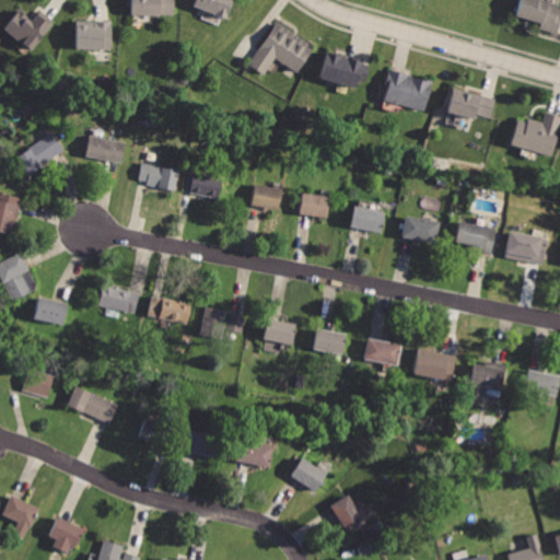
[(131,0),(131,13),(176,15),(176,0),(131,0)]
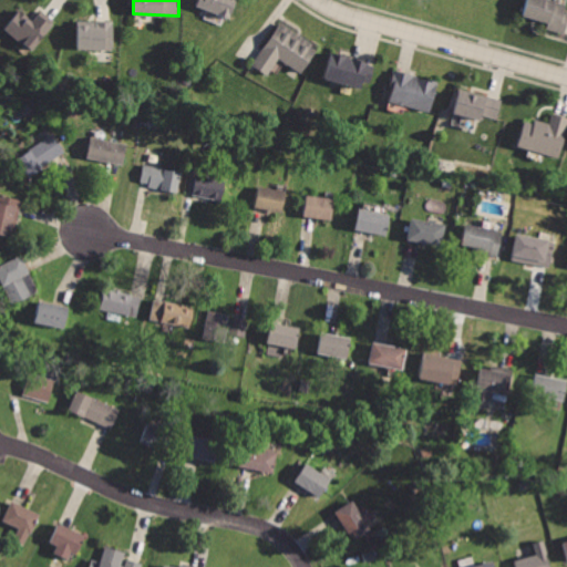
[(200,0),(198,9),(229,18),(235,0),(200,0)]
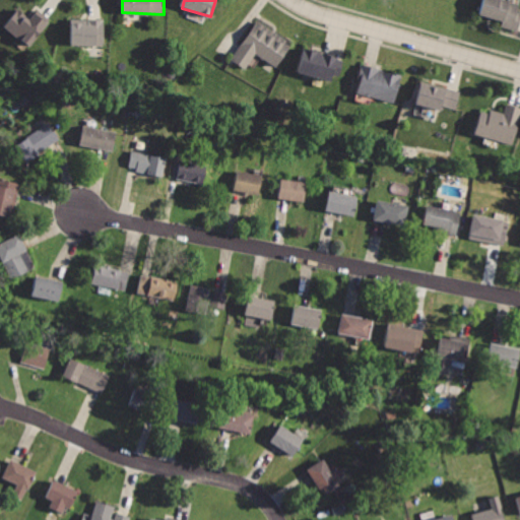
[(519,1),(516,0),(481,0),(477,14),(500,20),(498,26),(517,33),(519,22),(519,11),(517,10),(519,1)]
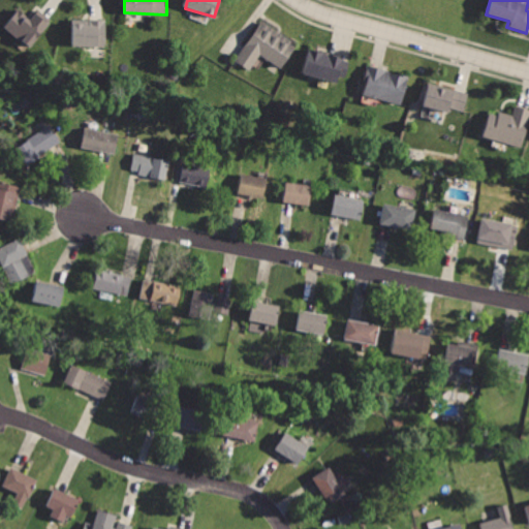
[(19,7),(3,28),(31,50),(52,23),(37,11),(32,19),(19,7)]
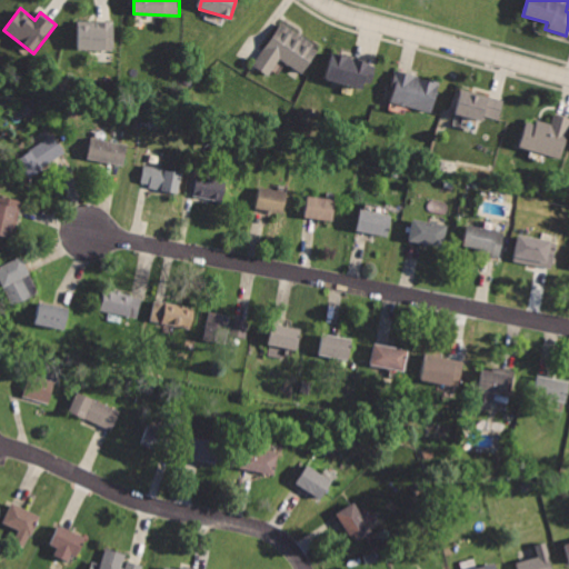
[(79,23),(77,51),(112,53),(115,20),(96,19),(96,25),(79,23)]
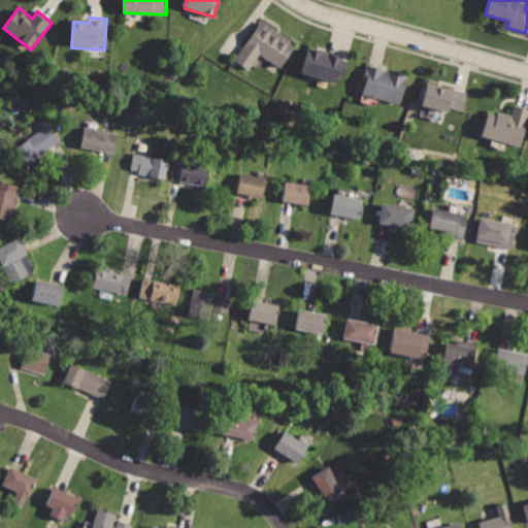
[(261,18),(234,56),(250,67),(258,55),(279,69),(298,43),(261,18)]
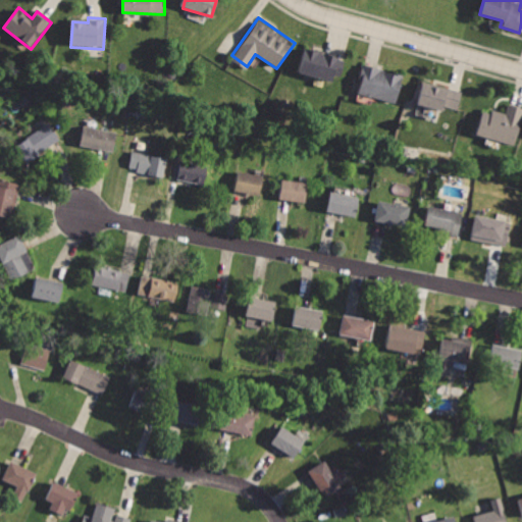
[(305,46),(298,74),(326,82),(328,74),(343,79),(348,57),(305,46)]
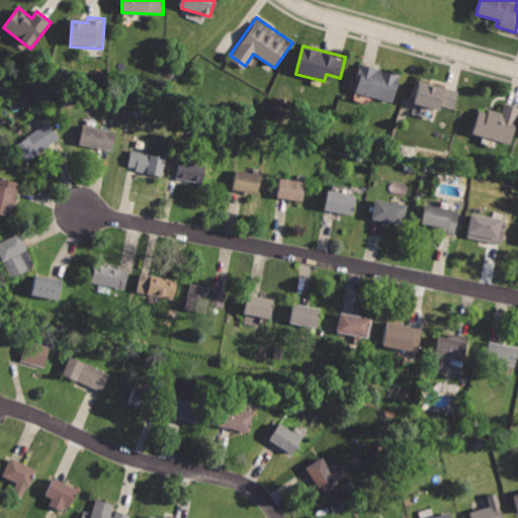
[(363,65),(356,93),(395,102),(402,74),(363,65)]
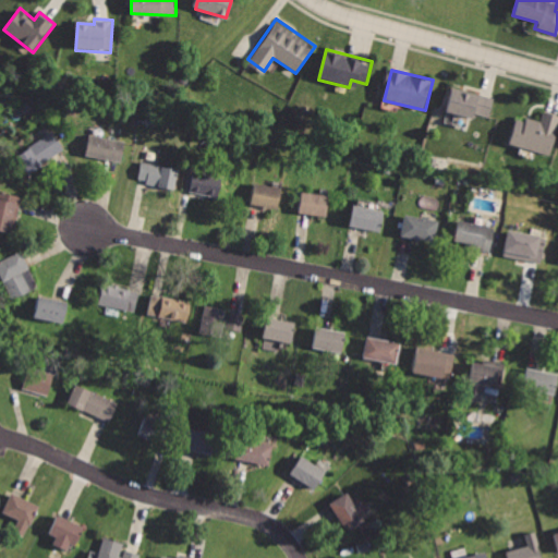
[(450,85),(444,112),(473,119),(475,110),(490,114),(495,96),(450,85)]
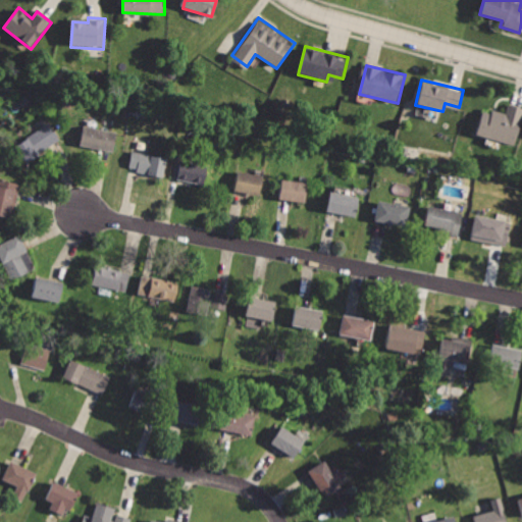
[(485,108),(477,136),(515,146),(521,117),(521,105),(507,102),(504,113),(485,108)]
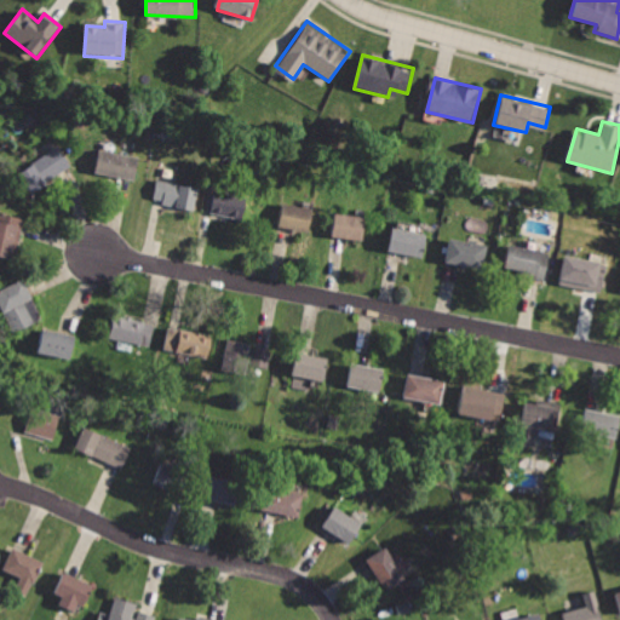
[(17,171),(33,194),(74,167),(58,144),(17,171)]
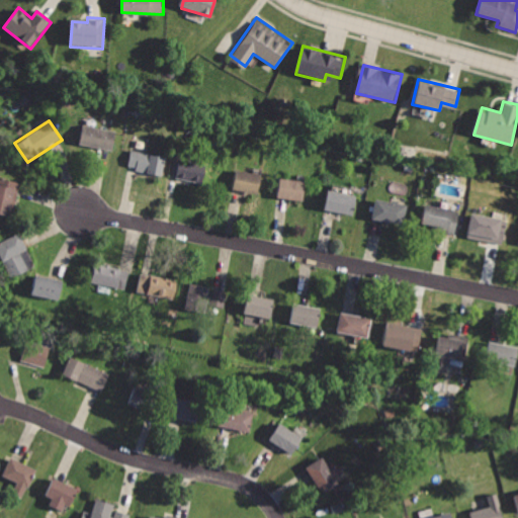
[(85,120),(80,144),(113,151),(118,127),(85,120)]
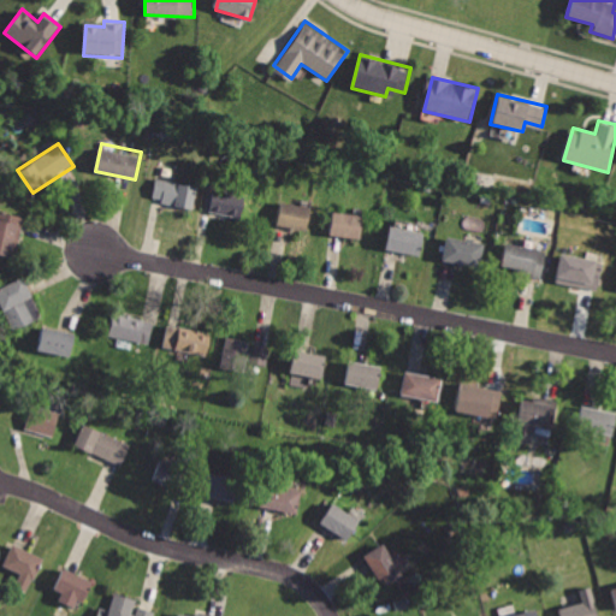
[(157,175),(150,201),(193,209),(197,184),(157,175)]
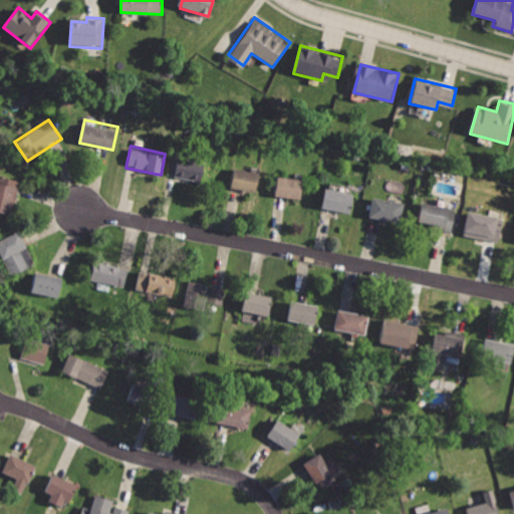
[(177,154),(172,178),(202,184),(207,160),(177,154)]
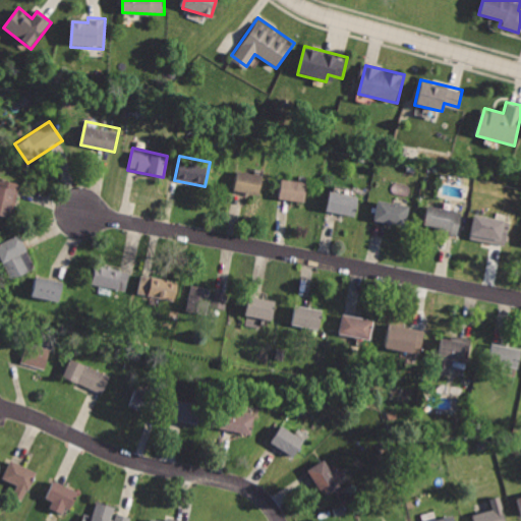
[(237,167),(233,189),(261,195),(265,173),(237,167)]
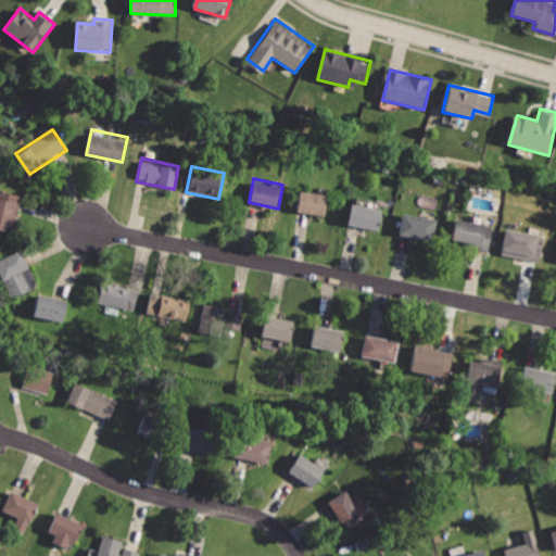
[(0,187),(0,230),(12,234),(23,193),(0,187)]
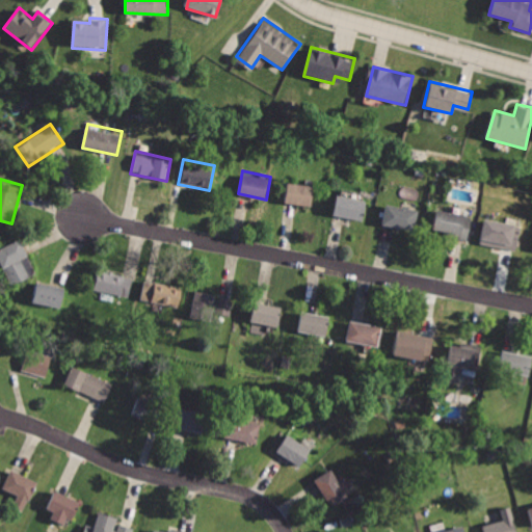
[(289,181),(285,204),(313,209),(318,186),(289,181)]
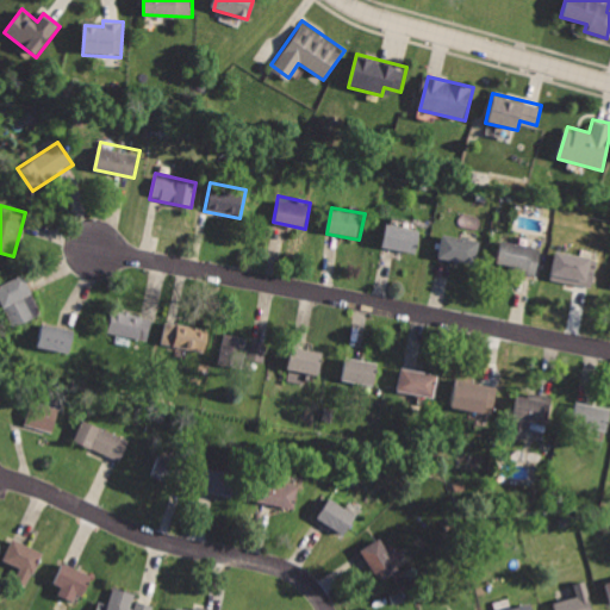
[(387,222),(383,248),(417,254),(422,229),(387,222)]
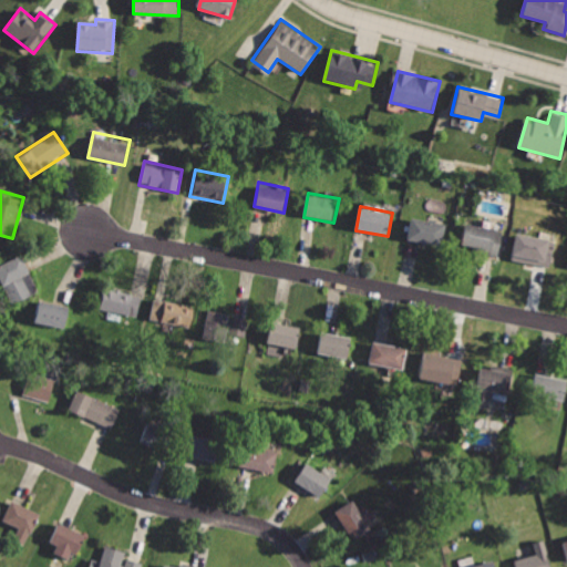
[(413,216),(408,237),(443,246),(449,225),(413,216)]
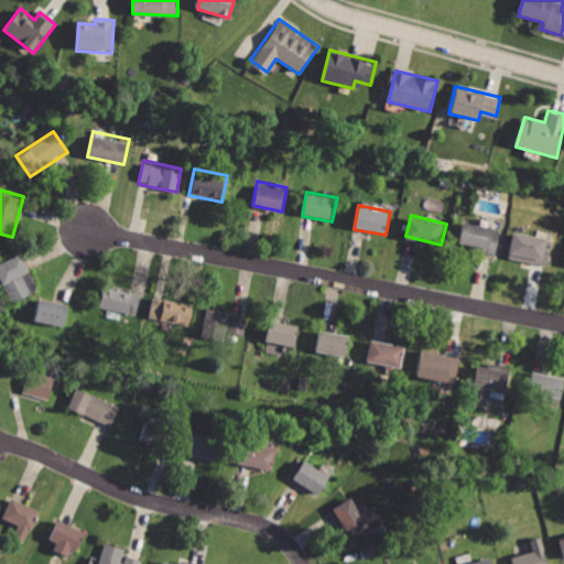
[(463,223),(457,246),(496,253),(501,230),(463,223)]
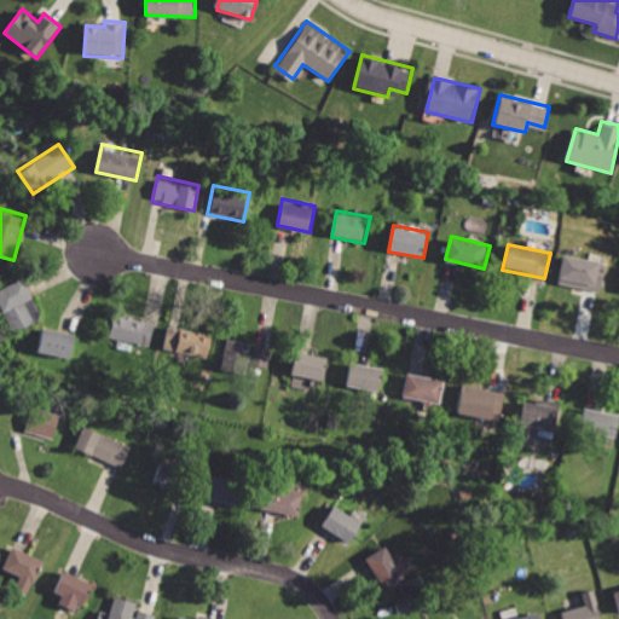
[(566,255),(560,282),(606,291),(612,265),(566,255)]
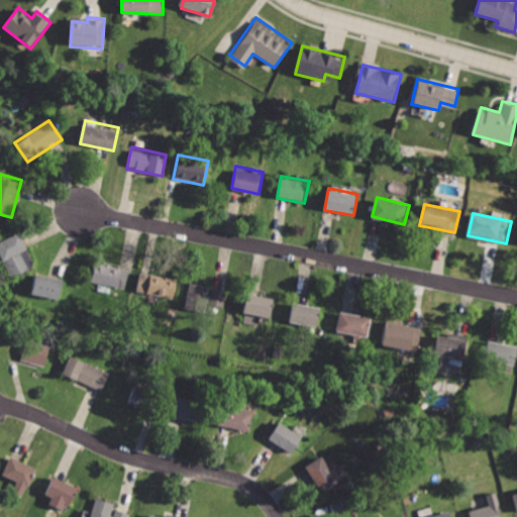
[(17,233),(0,242),(0,256),(12,278),(34,265),(17,233)]
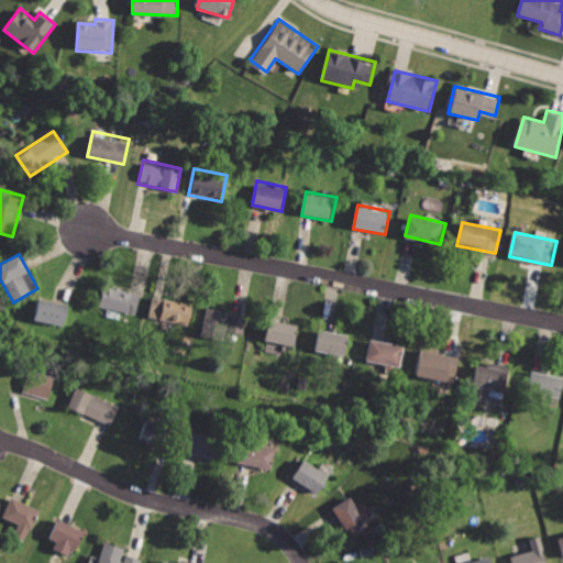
[(106,282),(100,307),(138,315),(143,290),(106,282)]
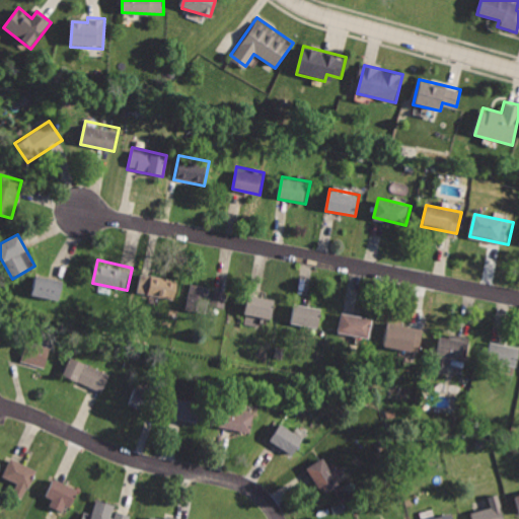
[(143,272),(139,293),(175,299),(178,278),(143,272)]
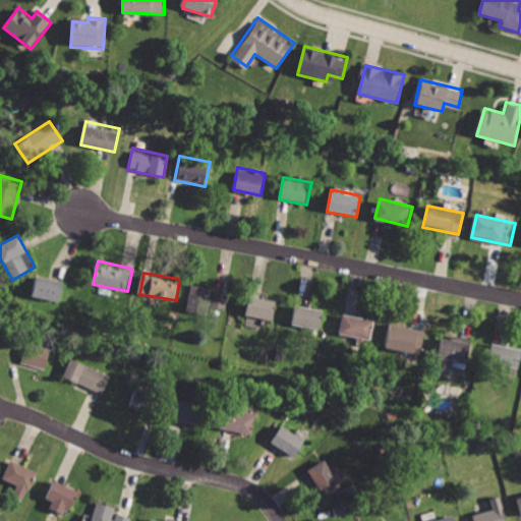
[(37,274),(32,297),(61,302),(65,279),(37,274)]
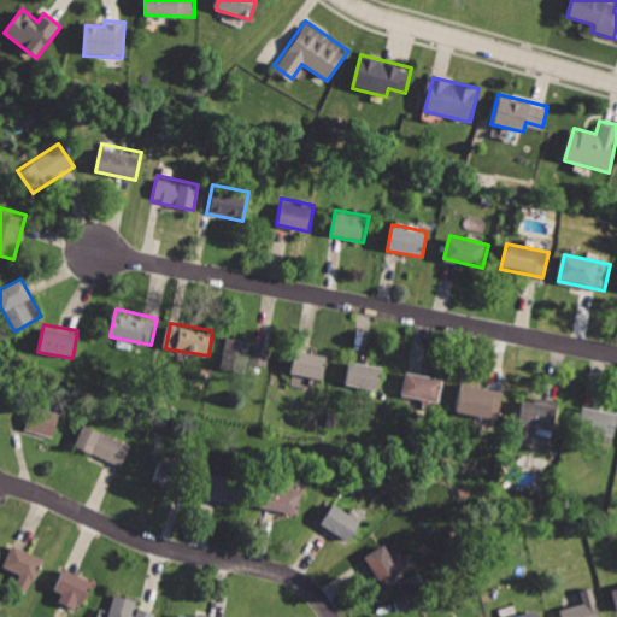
[(228,336),(222,369),(245,372),(246,365),(270,369),(275,345),(228,336)]
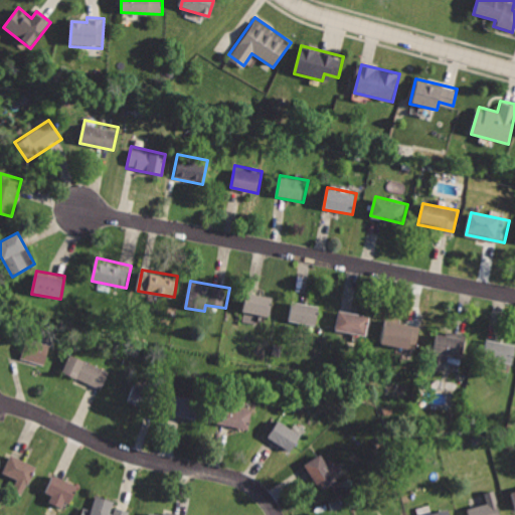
[(246,291),(241,315),(268,320),(273,296),(246,291)]
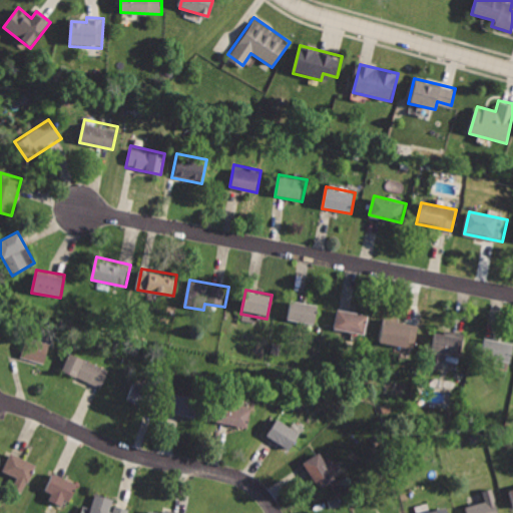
[(293,301),(288,323),(315,329),(321,307),(293,301)]
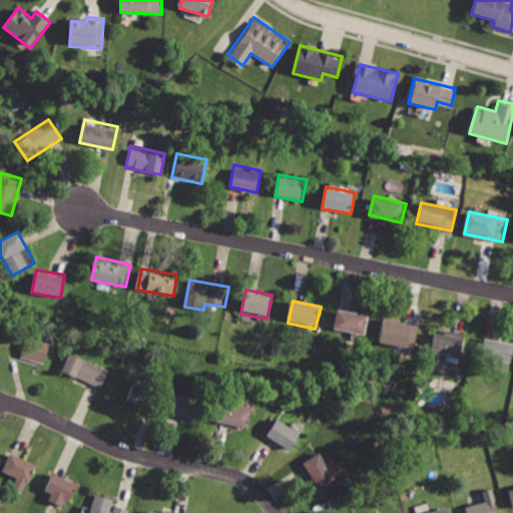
[(338,306),(332,329),(367,337),(372,315),(338,306)]
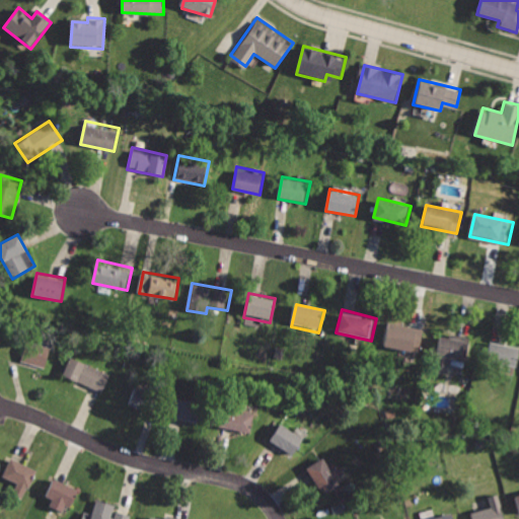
[(388,323),(384,349),(419,355),(423,328),(388,323)]
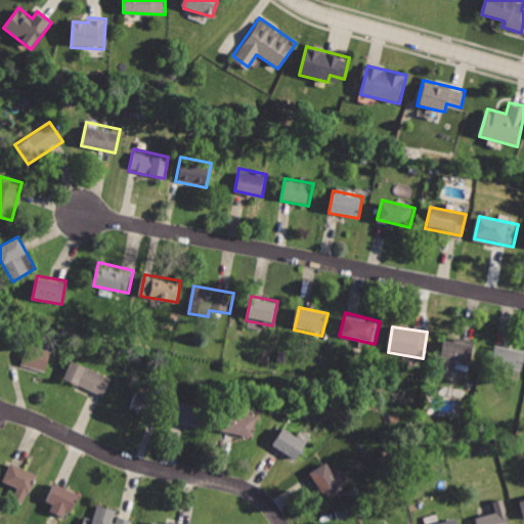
[(442,337),(434,374),(453,378),(455,364),(468,367),(472,343),(442,337)]
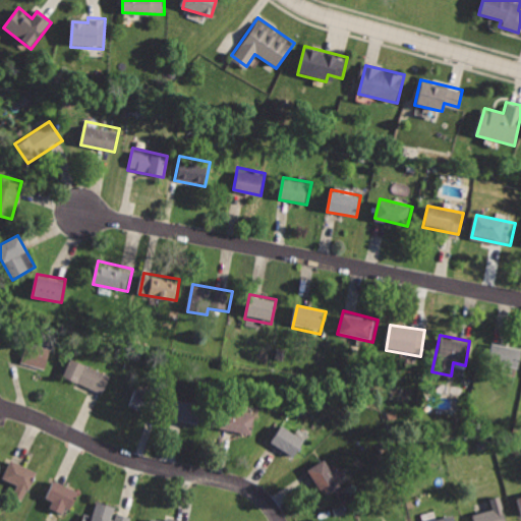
[(29,340),(21,363),(45,370),(52,348),(29,340)]
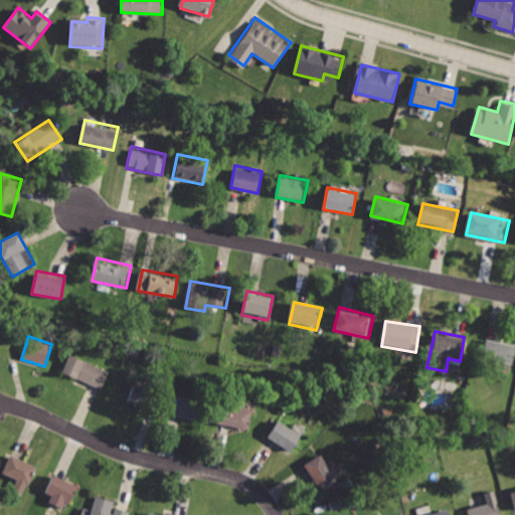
[(514,342),(487,338),(482,360),(512,366),(514,348),(514,342)]
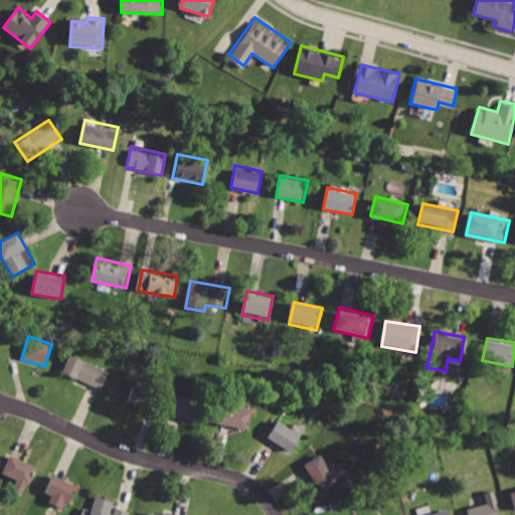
[(70,354),(62,372),(104,390),(112,372),(70,354)]
